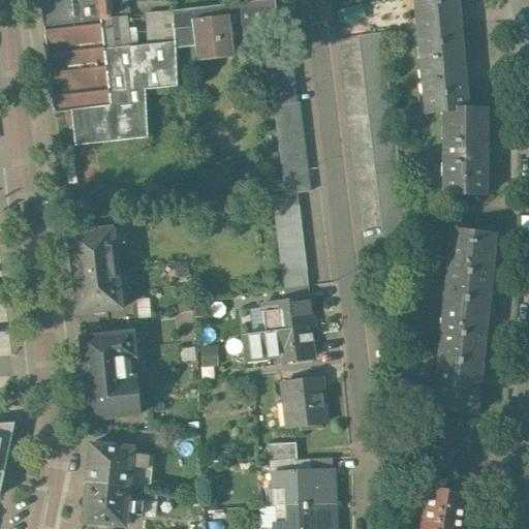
[(39,0),(43,27),(100,21),(98,0),(39,0)]
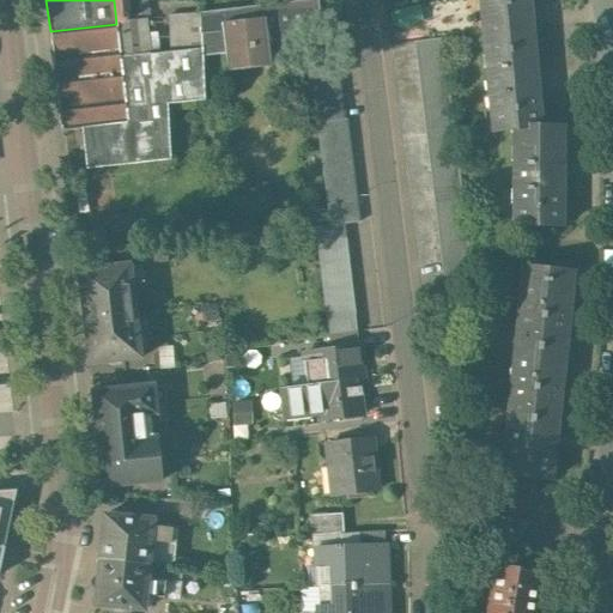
[(138,0),(114,0),(116,24),(121,60),(151,56),(146,22),(141,22),(138,0)]
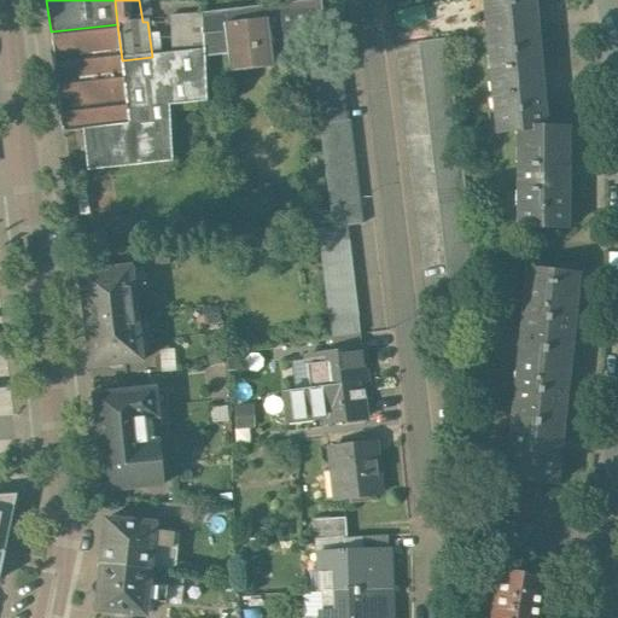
[(319,0),(314,0),(221,11),(225,34),(202,36),(202,41),(203,59),(227,57),(229,74),(273,68),(270,44),(324,36),(319,0)]
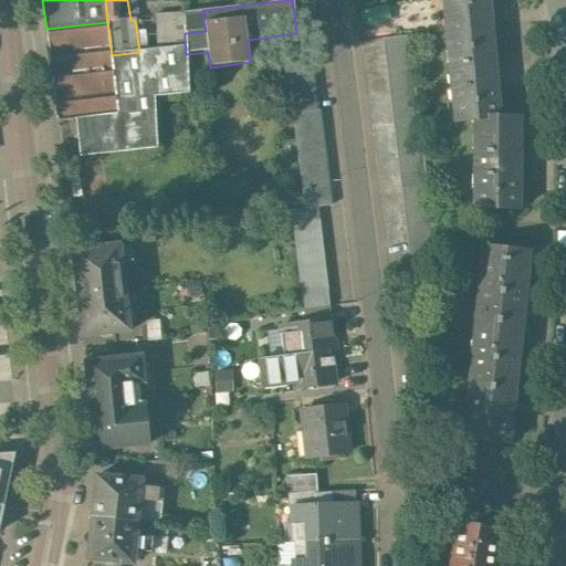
[(443,0),(447,31),(491,28),(488,0),(443,0)]
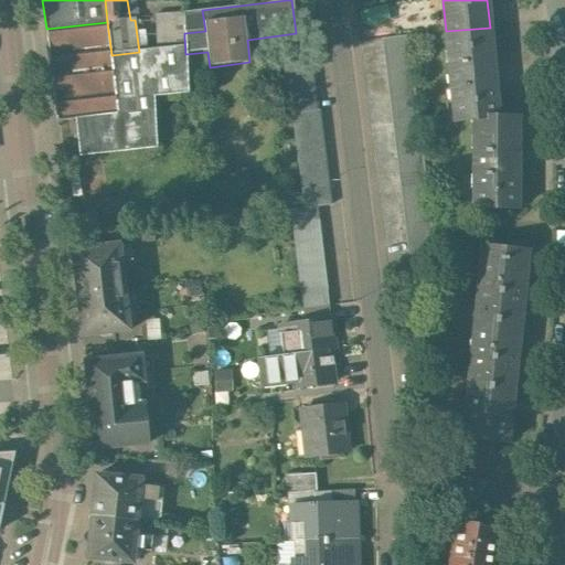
[(183,13),(156,16),(157,39),(184,38),(184,33),(183,13)]
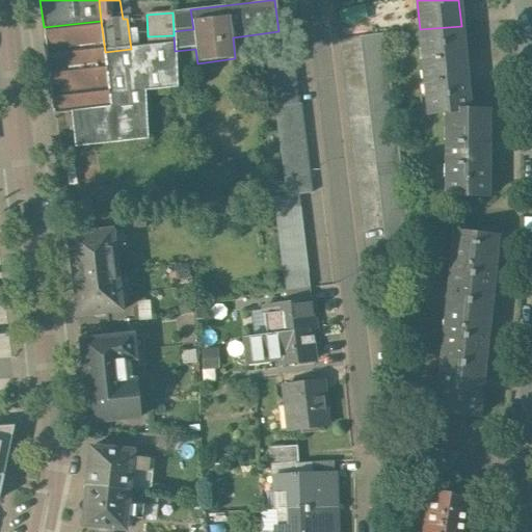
[(101,21),(44,27),(54,114),(94,110),(112,108),(105,52),(101,21)]
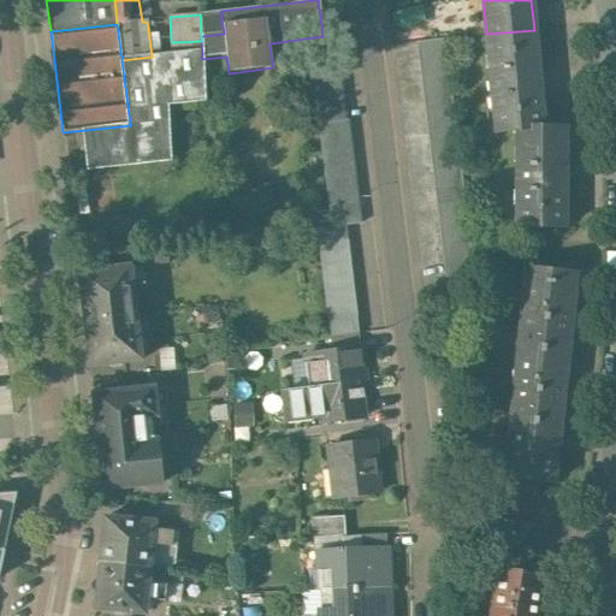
[(534,30),(486,34),(496,134),(516,131),(543,128),(534,30)]
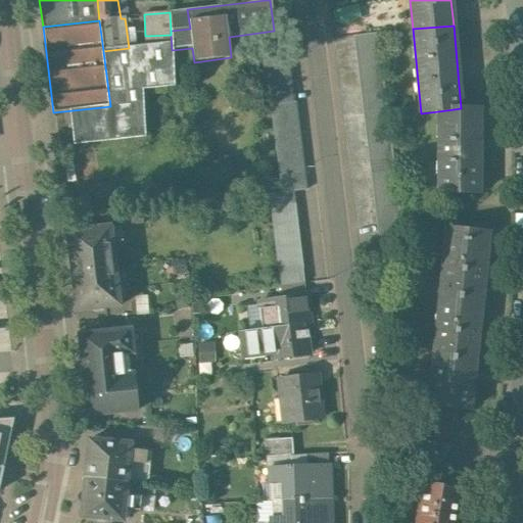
[(377,33),(353,36),(379,251),(403,248),(377,33)]
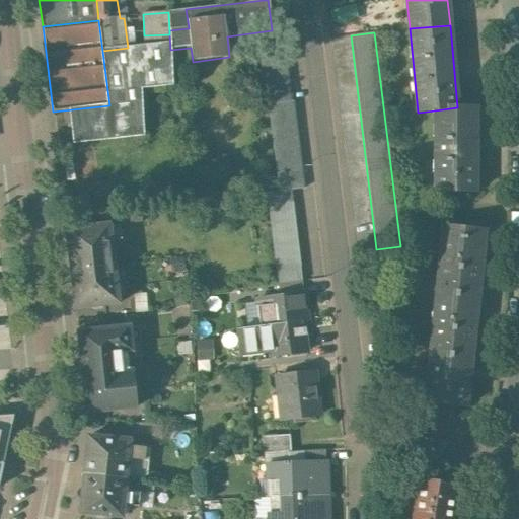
[(128,48),(102,51),(109,105),(91,107),(94,141),(144,136),(139,89),(169,86),(170,88),(172,88),(170,50),(169,34),(144,35),(144,46),(128,48)]
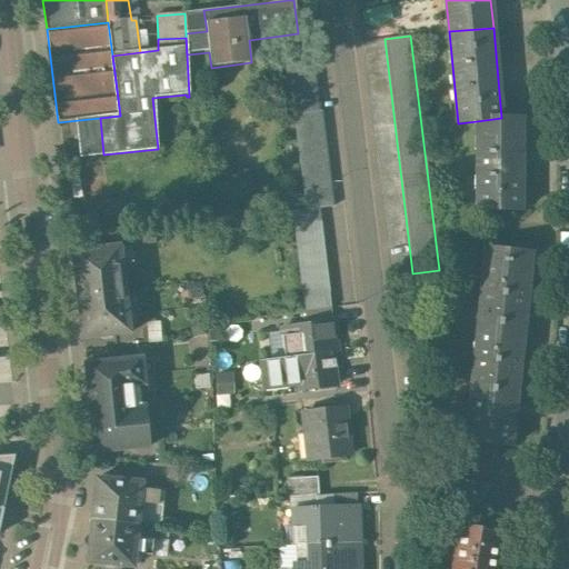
[(310,63),(285,66),(291,125),(295,123),(306,210),(318,209),(329,207),(318,111),(315,112),(310,63)]
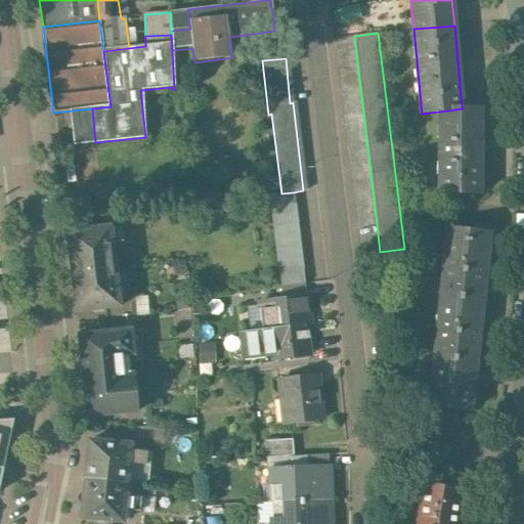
[(462,108),(439,112),(438,192),(478,193),(479,108),(462,108)]
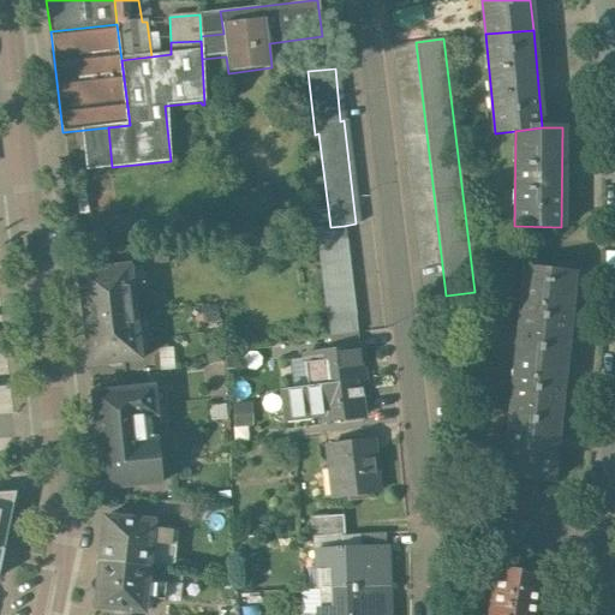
[(330,227),(315,228),(327,320),(354,316),(344,226),(330,227)]
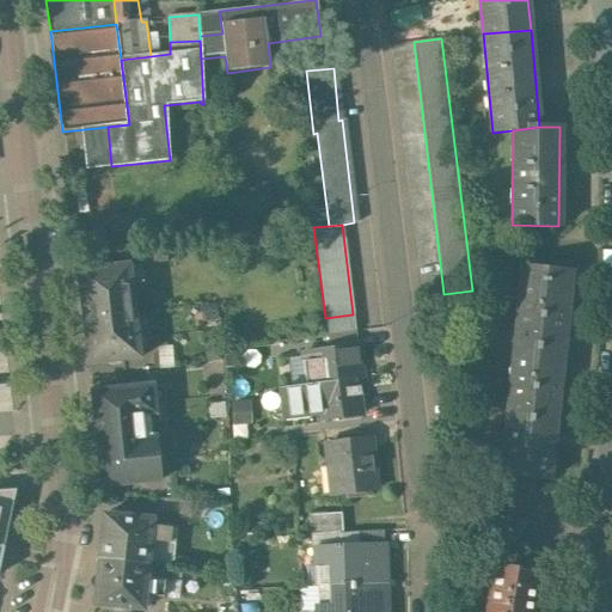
[(129,265),(79,271),(85,319),(135,313),(129,265)]
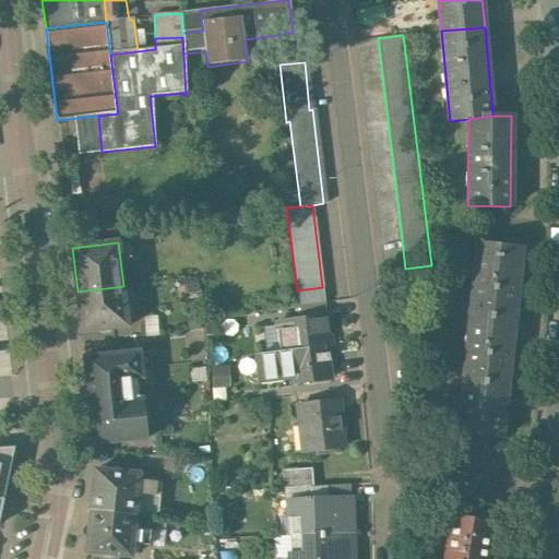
[(476,245),(471,307),(514,312),(521,249),(476,245)]
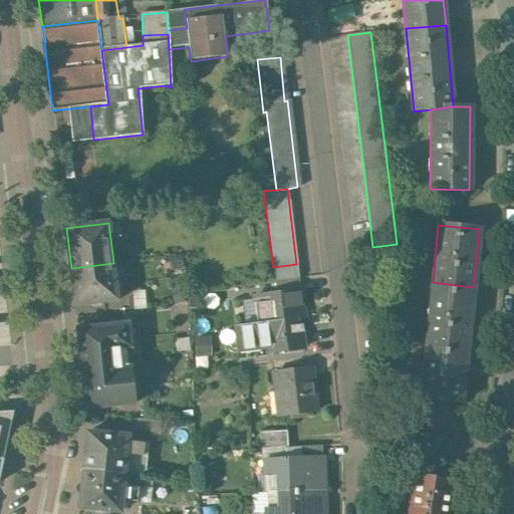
[(113,263),(71,268),(75,307),(118,302),(113,263)]
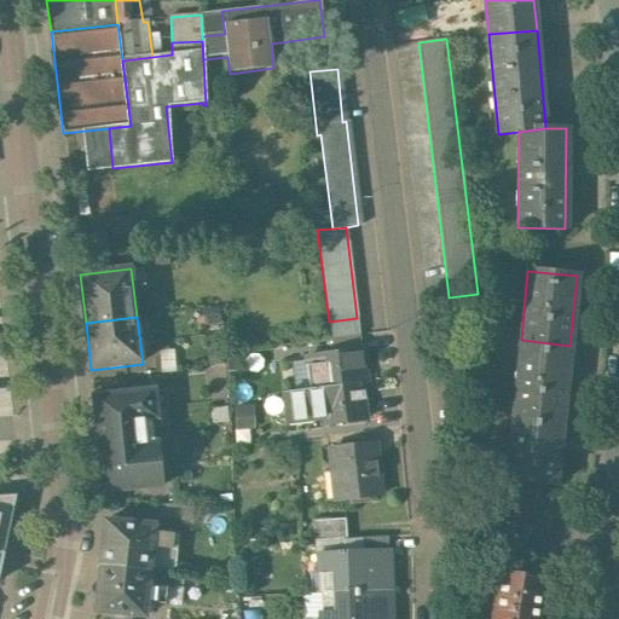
[(357,318),(329,322),(331,339),(359,335),(357,318)]
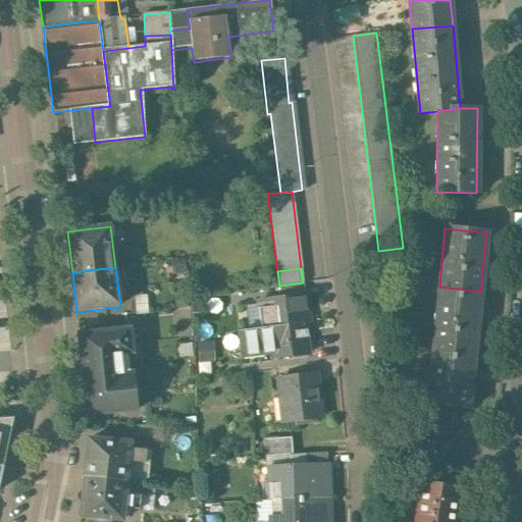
[(480,292),(439,286),(433,346),(474,350),(480,292)]
